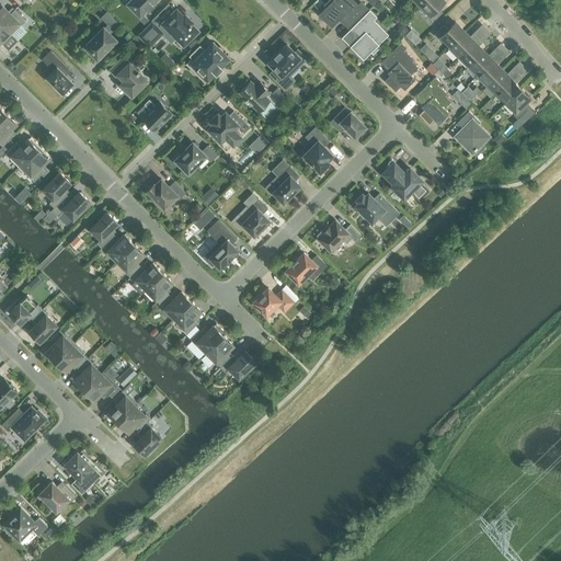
[(129,0),(127,3),(140,16),(148,9),(153,4),(152,3),(156,0),(129,0)]
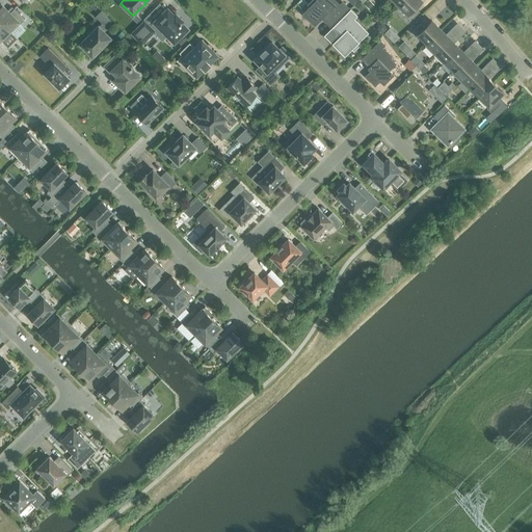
[(338,4),(334,0),(318,0),(319,1),(318,2),(315,0),(312,0),(308,4),(311,6),(303,14),(314,24),(322,17),(325,20),(324,20),(329,25),(348,7),(343,2),(339,6),(337,5),(338,4)]
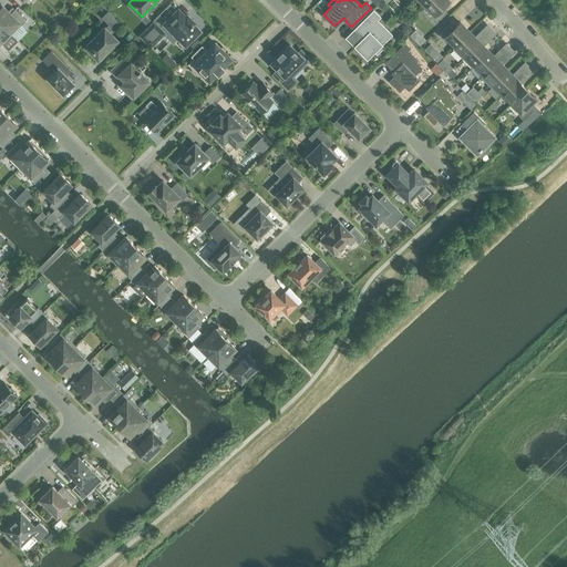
[(393,0),(389,4),(393,10),(398,4),(393,0)]
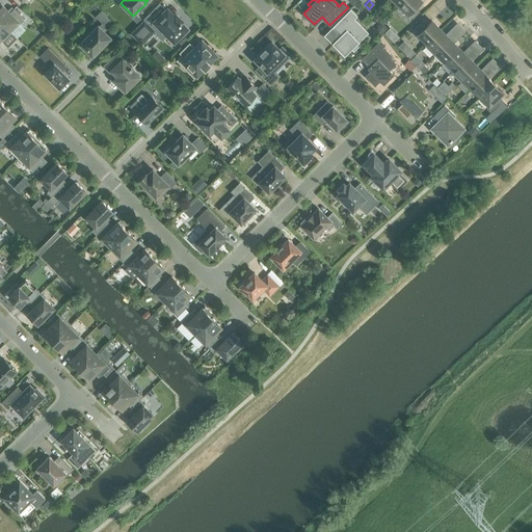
[(420,0),(403,0),(399,5),(407,14),(405,17),(409,21),(419,11),(415,7),(421,1),(420,0)]
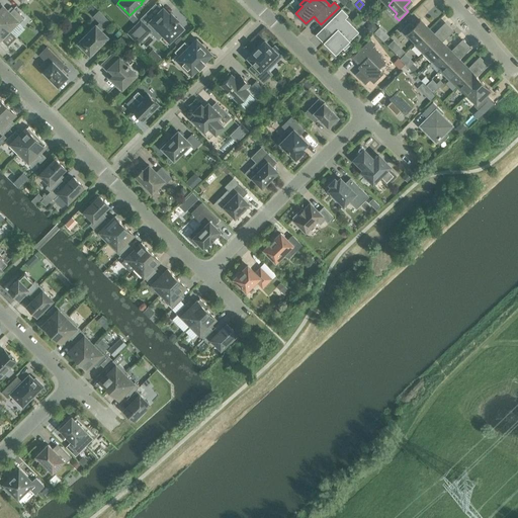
[(349,1),(345,5),(351,11),(355,7),(349,1)]
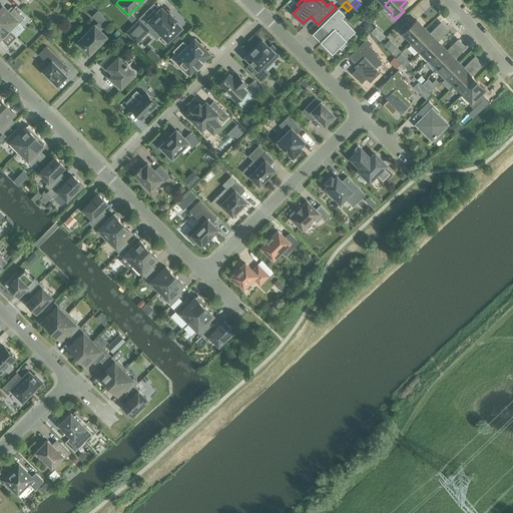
[(0,4),(0,3),(0,20),(10,31),(24,18),(13,8),(9,12),(0,4)]
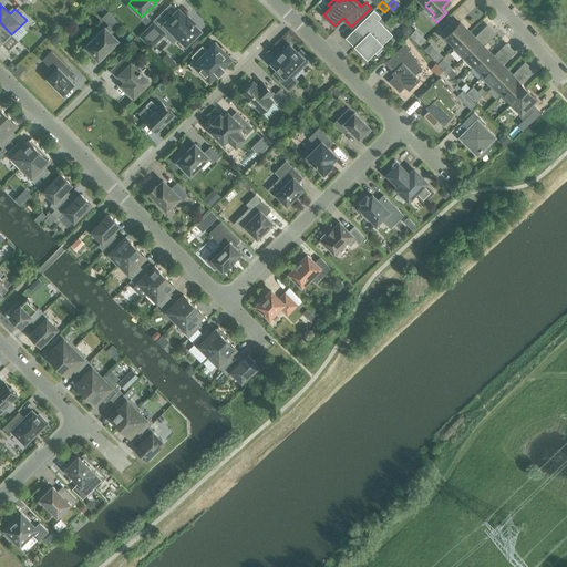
[(141,35),(151,45),(165,32),(167,34),(166,35),(173,43),(178,37),(186,44),(193,38),(194,39),(202,32),(194,24),(193,23),(194,22),(192,20),(191,21),(188,18),(189,17),(187,14),(186,16),(178,9),(164,23),(165,23),(161,29),(154,22),(141,35)]
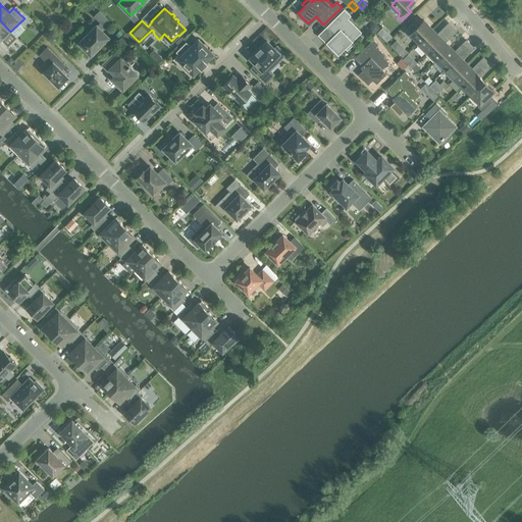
[(344,10),(326,28),(331,33),(332,33),(335,35),(327,43),(338,54),(345,47),(347,49),(353,43),(350,40),(351,39),(352,40),(360,33),(348,20),(347,21),(346,19),(350,15),(344,10)]
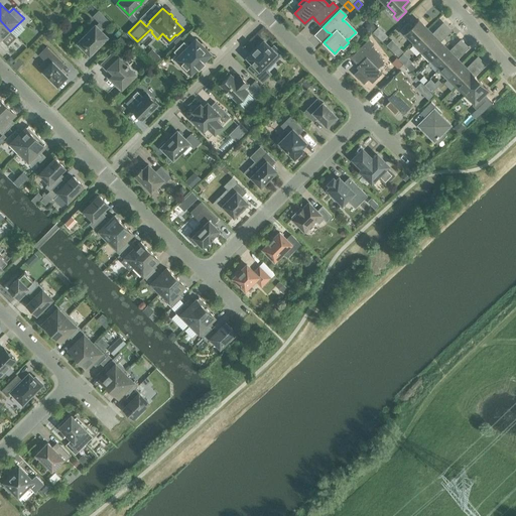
[(103,26),(108,21),(98,11),(93,16),(99,22),(96,25),(79,42),(90,53),(107,36),(99,29),(103,25),(103,26)]
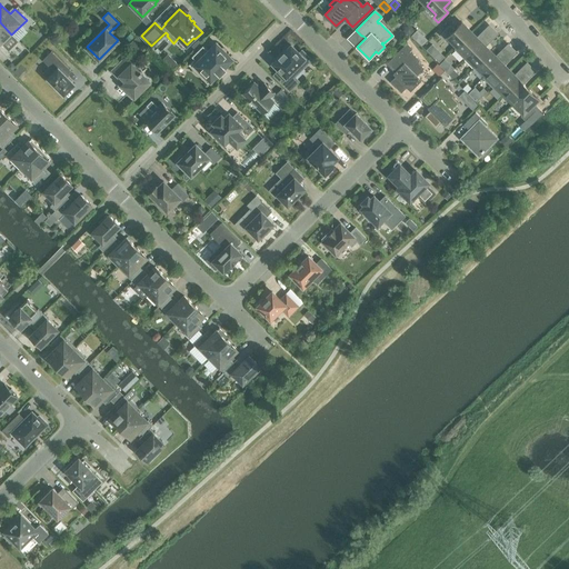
[(146,16),(141,20),(147,27),(152,21),(146,16)]
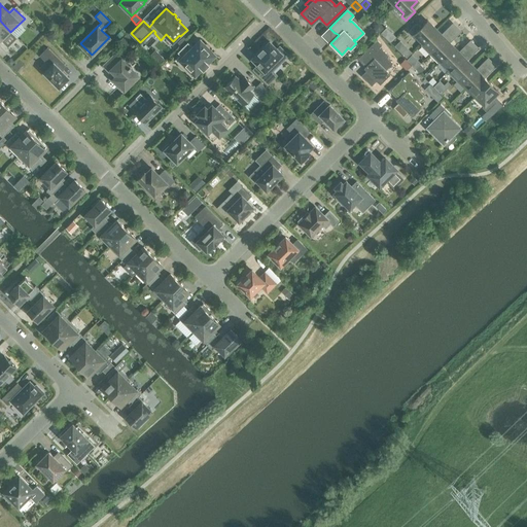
[(0,42),(10,32),(0,21),(0,42)]
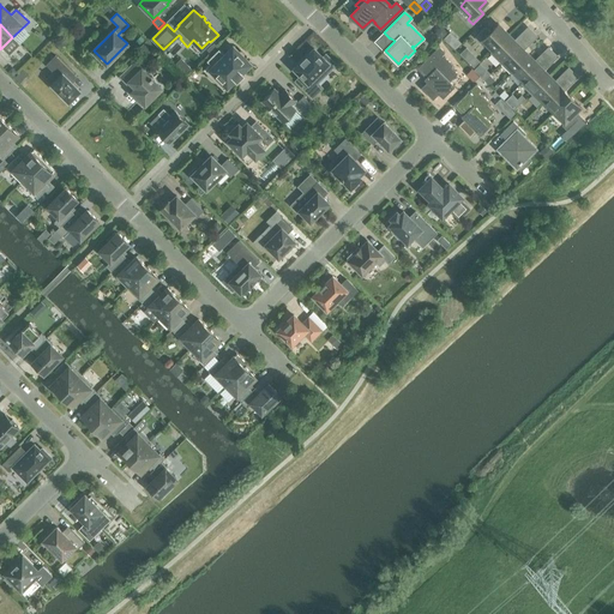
[(483,40),(493,49),(493,50),(509,35),(498,24),(491,32),(485,26),(475,37),(480,43),(483,40)]
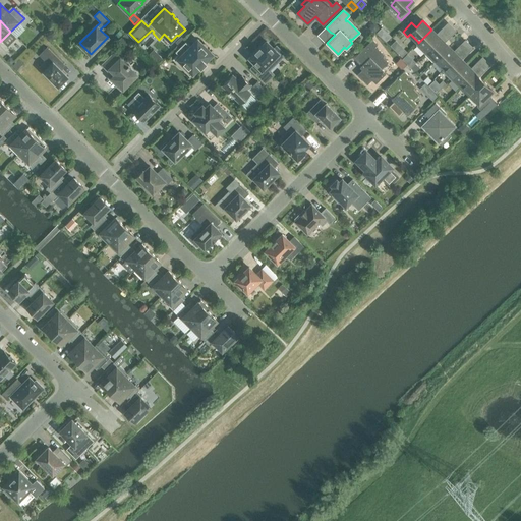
[(415,45),(424,54),(445,34),(442,31),(438,36),(431,30),(418,43),(418,42),(415,45)]
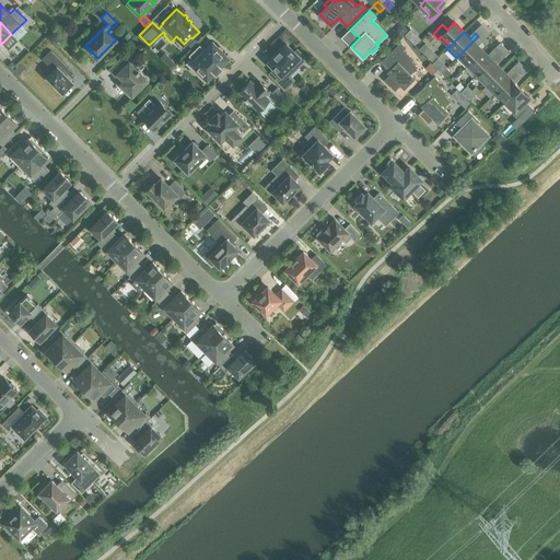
[(418,36),(411,43),(415,45),(420,39),(418,36)]
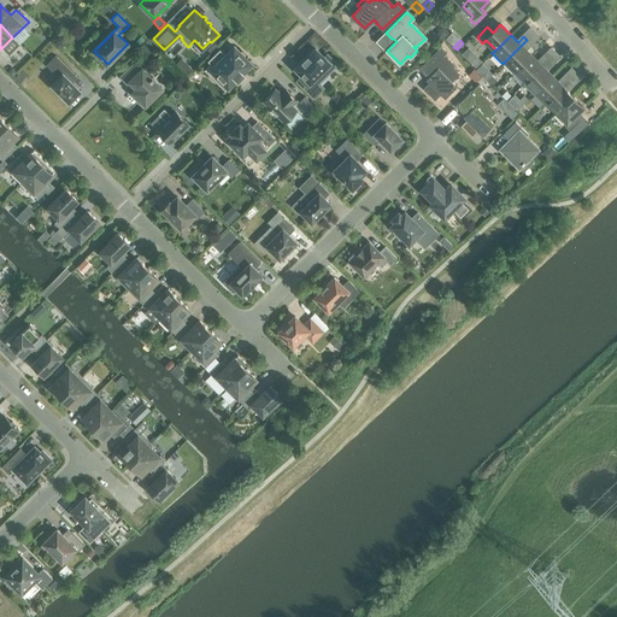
[(513,75),(516,71),(532,56),(524,48),(530,43),(527,40),(503,64),(513,75)]
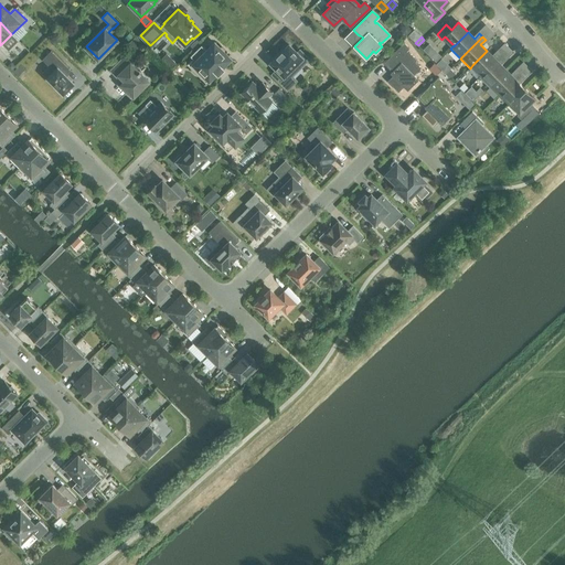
[(141,45),(135,39),(127,46),(134,53),(141,45)]
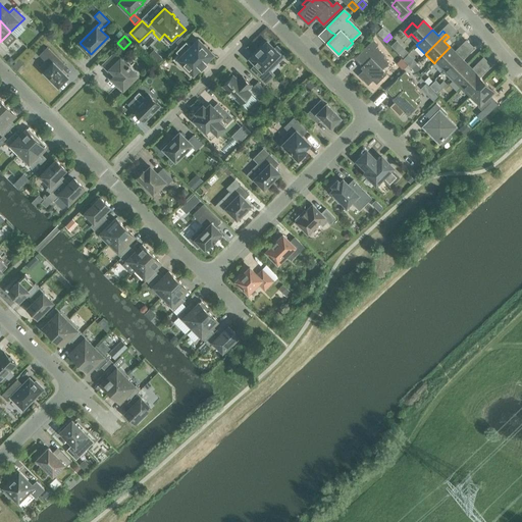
[(186,42),(175,52),(177,54),(172,59),(190,76),(212,54),(198,40),(191,47),(186,42)]
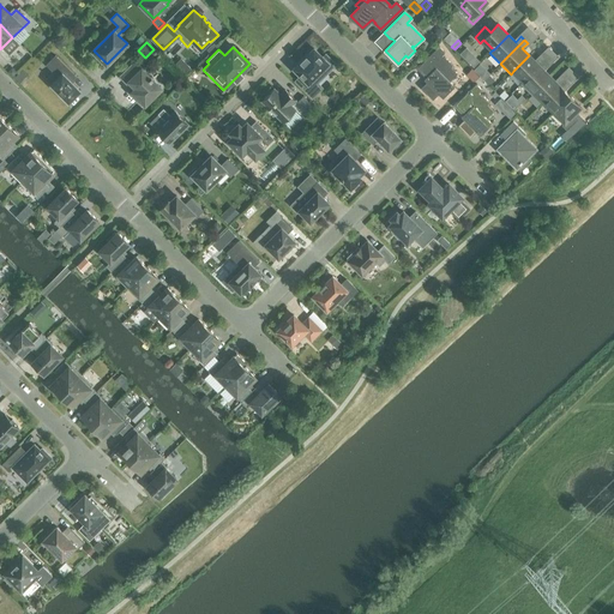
[(439,47),(419,67),(425,73),(425,72),(428,76),(426,78),(429,82),(422,88),(433,98),(439,91),(444,96),(455,86),(450,82),(457,73),(451,67),(453,65),(444,56),(444,58),(441,55),(445,53),(439,47)]
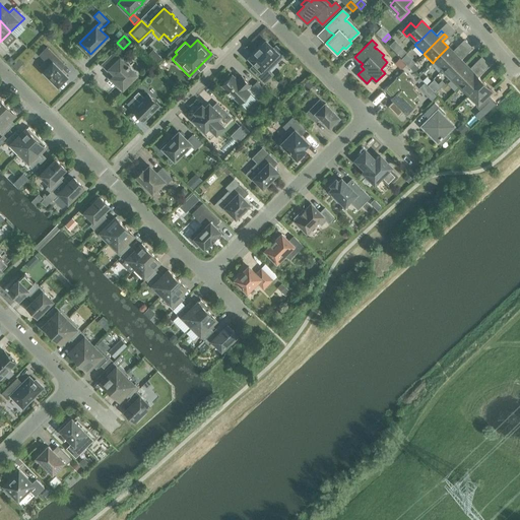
[(252,70),(264,82),(273,74),(265,66),(272,59),(276,63),(284,54),(276,46),(273,49),(266,42),(260,48),(259,47),(255,52),(250,58),(257,65),(252,70)]
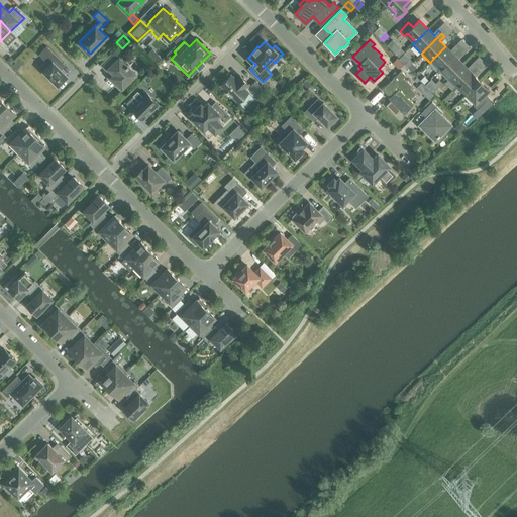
[(64,64),(46,46),(38,55),(48,65),(42,71),(58,86),(68,76),(59,68),(64,64)]
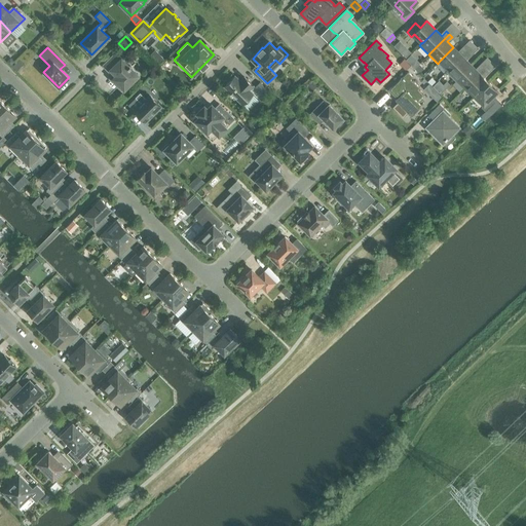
[(406,47),(401,52),(406,58),(411,52),(406,47)]
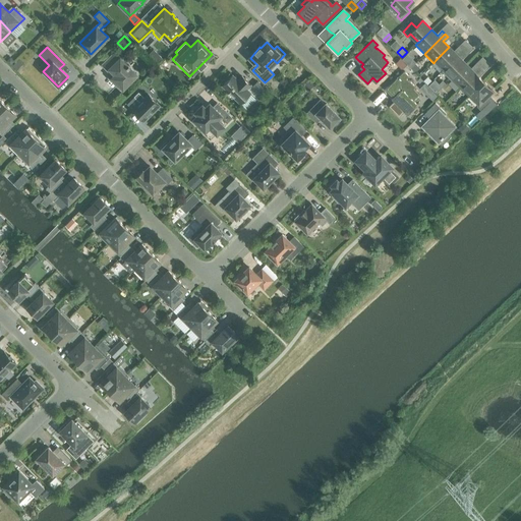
[(436,60),(444,68),(445,68),(462,51),(459,48),(455,53),(449,47),(436,60)]
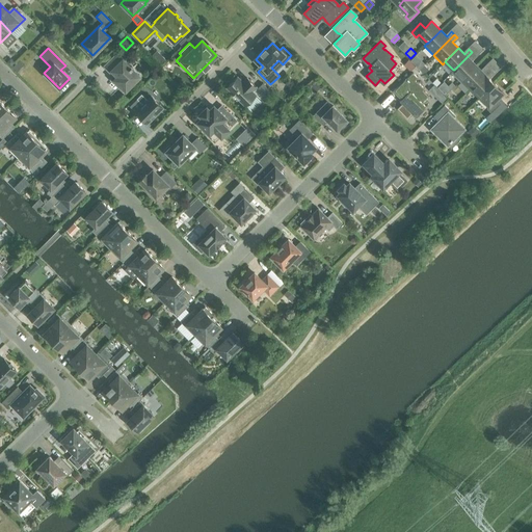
[(120,52),(105,67),(116,78),(115,79),(126,89),(139,76),(132,69),(133,68),(131,67),(130,68),(125,61),(127,59),(120,52)]
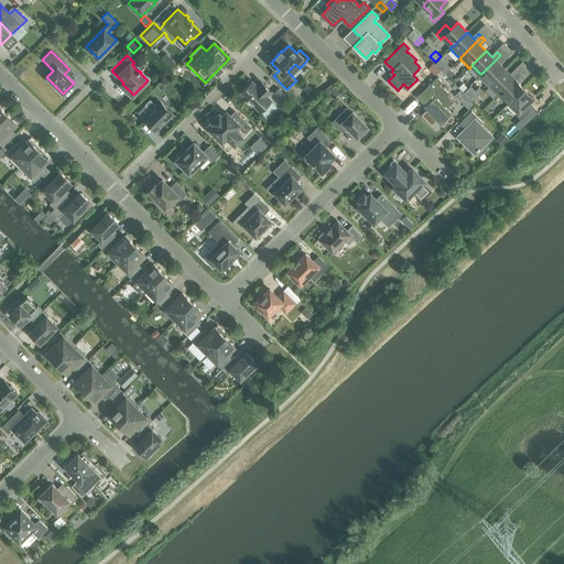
[(488,87),(490,84),(505,69),(498,63),(503,58),(500,55),(481,74),(480,74),(478,77),(488,87)]
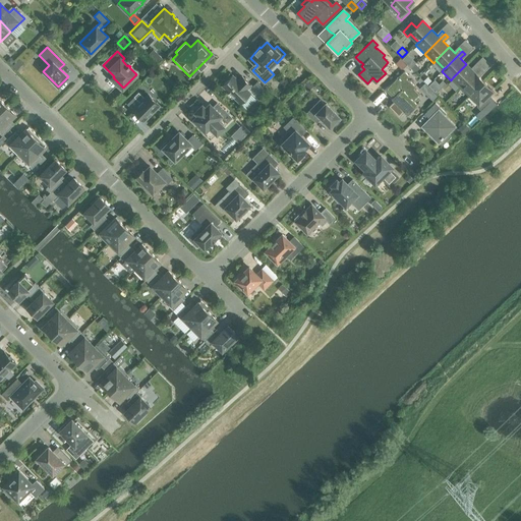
[(10,57),(6,61),(10,65),(14,61),(10,57)]
